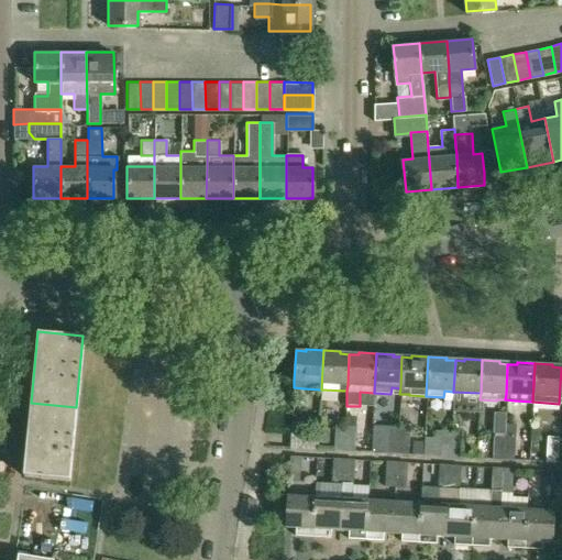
[(31,403),(24,474),(69,479),(76,407),(31,403)]
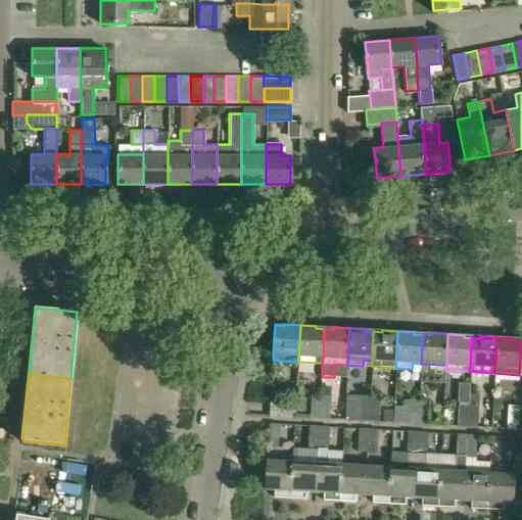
[(469,392),(468,403),(467,426),(477,427),(479,392),(469,392)]
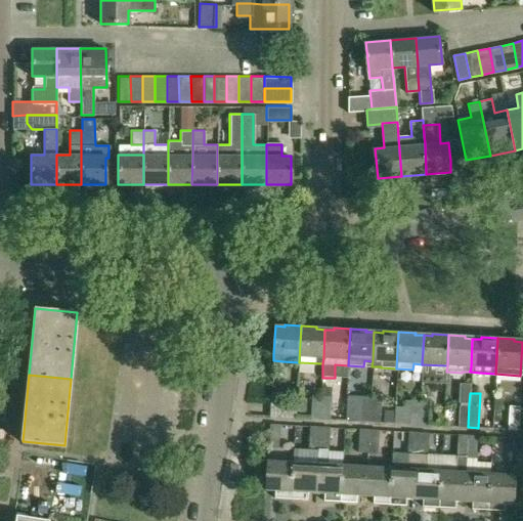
[(311,394),(310,418),(319,419),(321,394),(311,394)]
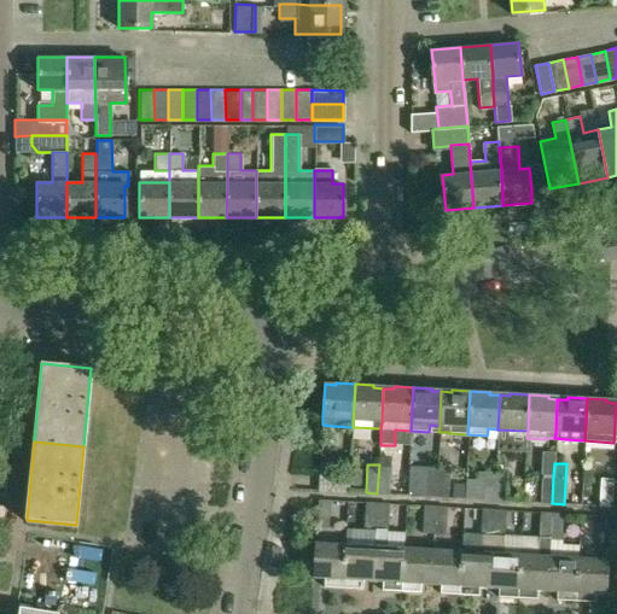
[(377,493),(389,493),(390,466),(379,465),(377,493)]
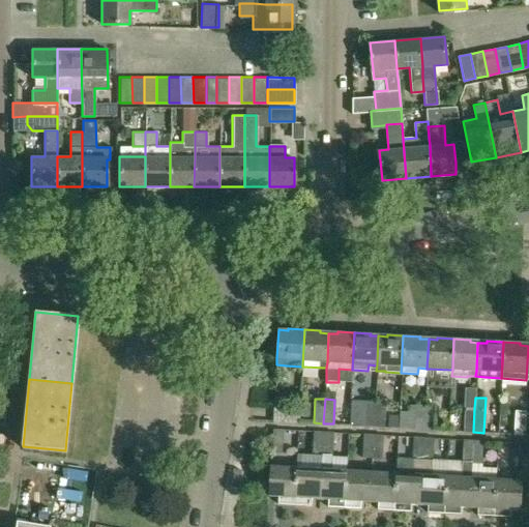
[(375,402),(364,402),(363,426),(373,426),(375,402)]
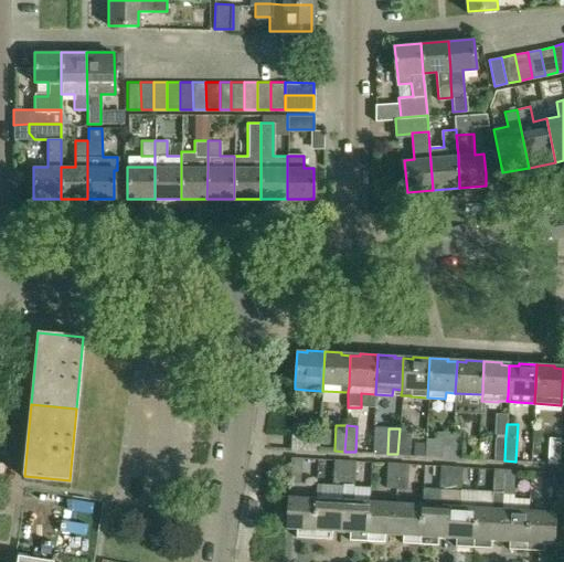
[(411,430),(400,428),(397,454),(410,455),(411,430)]
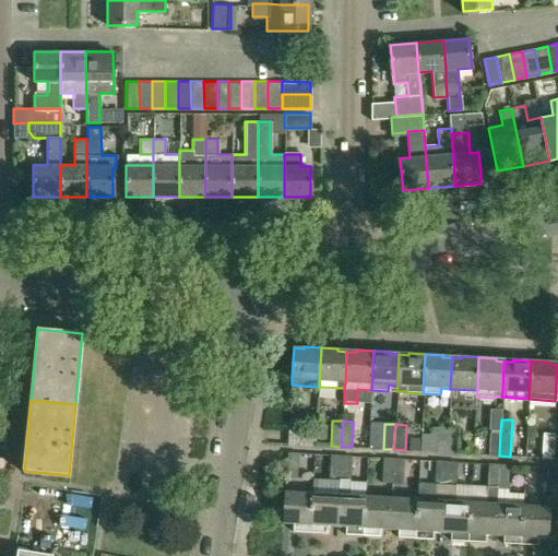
[(289,425),(288,444),(316,445),(316,438),(316,427),(289,425)]
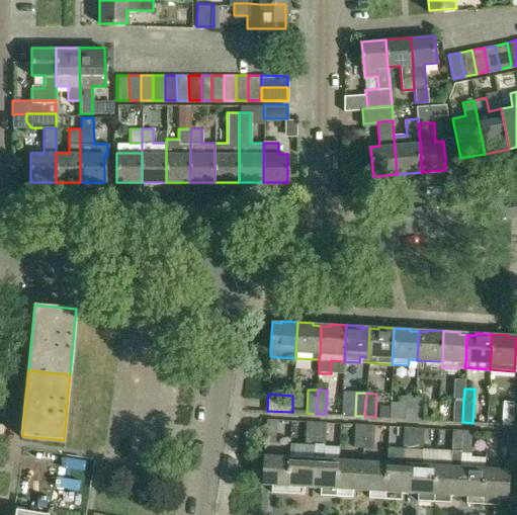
[(404,419),(414,419),(415,398),(405,397),(404,419)]
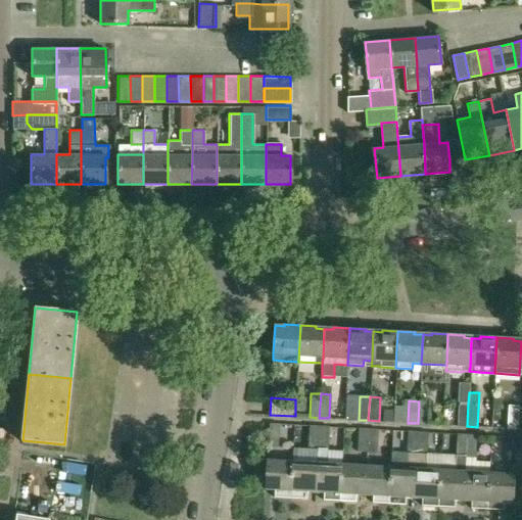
[(419,402),(418,423),(428,424),(429,402),(419,402)]
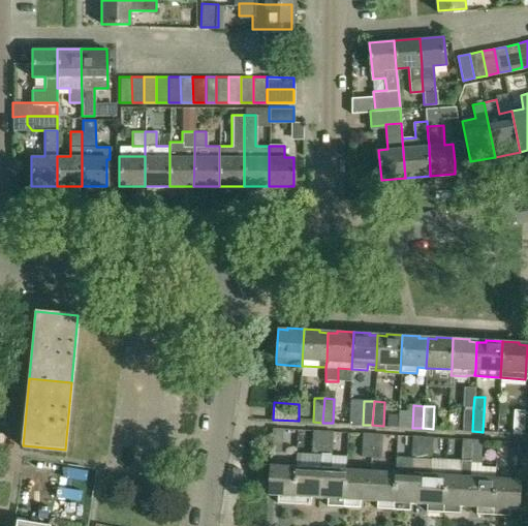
[(463,406),(462,430),(472,431),(473,407),(463,406)]
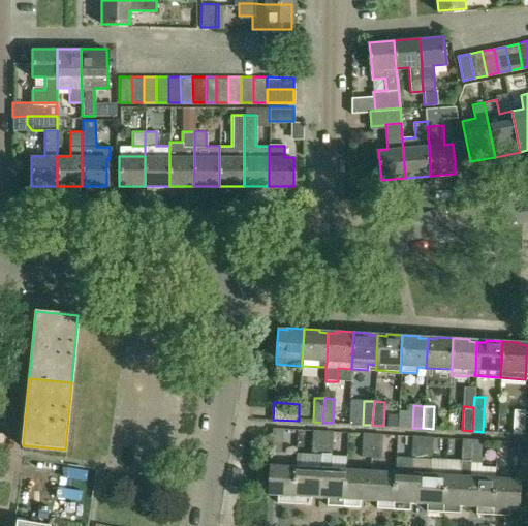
[(398,413),(398,427),(408,427),(409,412),(409,409),(399,408),(398,413)]
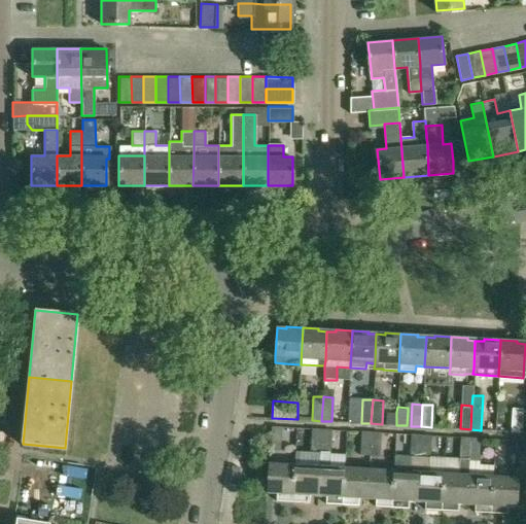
[(512,409),(511,431),(520,432),(522,409),(512,409)]
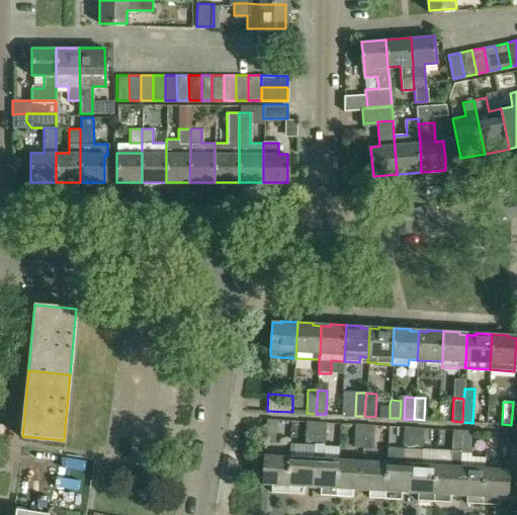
[(390,418),(390,405),(378,405),(378,417),(390,418)]
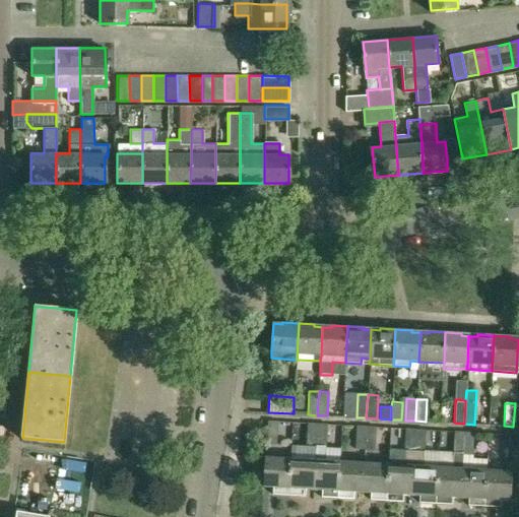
[(440,411),(439,423),(451,423),(451,411),(440,411)]
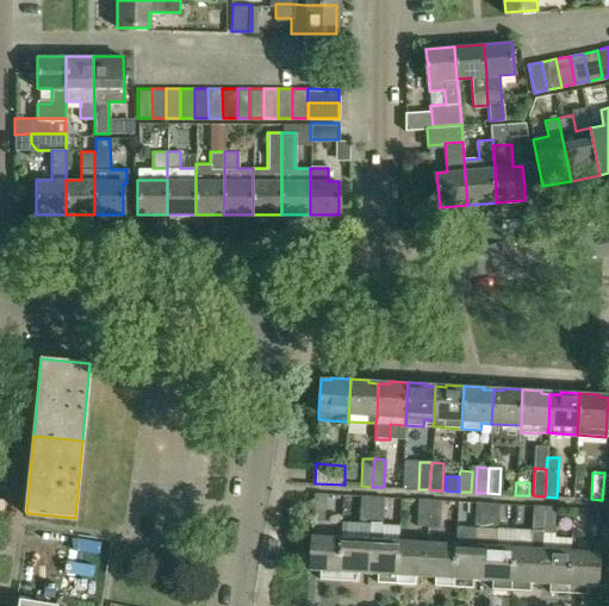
[(324,520),(325,494),(314,493),(312,519),(324,520)]
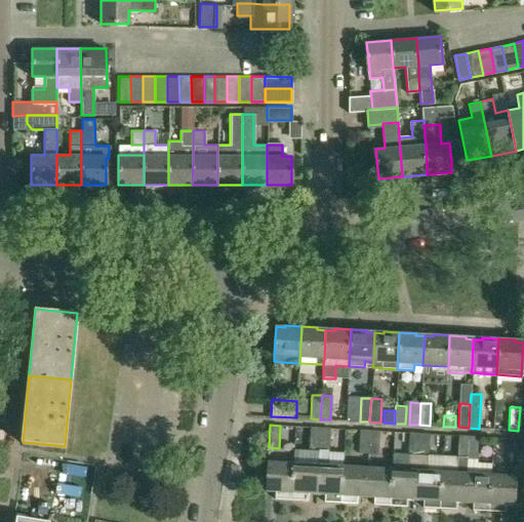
[(319,428),(310,427),(309,450),(318,450),(319,428)]
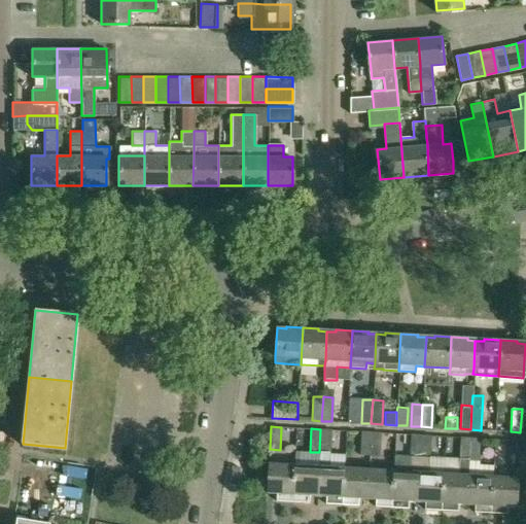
[(319,467),(317,495),(326,496),(326,502),(343,503),(344,469),(345,451),(329,450),(330,429),(320,429),(319,452),(319,453),(319,467)]
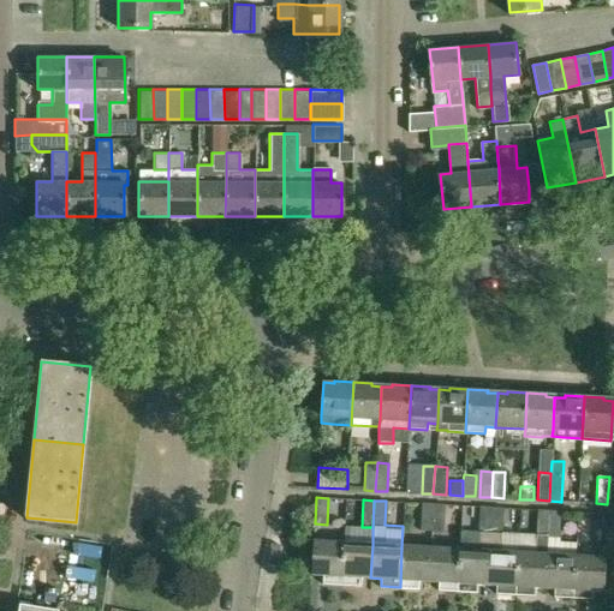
[(433,503),(421,503),(419,529),(431,529),(433,503)]
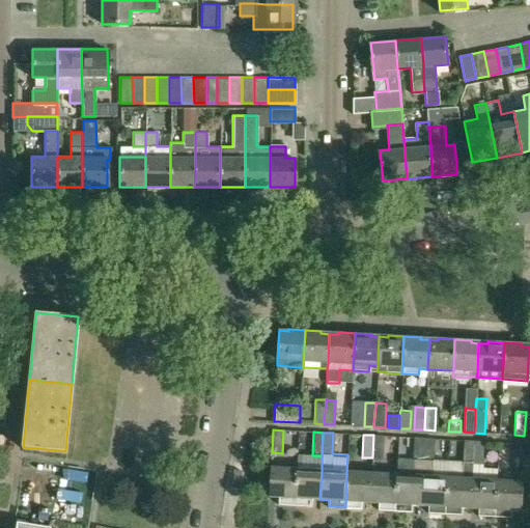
[(383,436),(373,435),(372,457),(382,457),(383,436)]
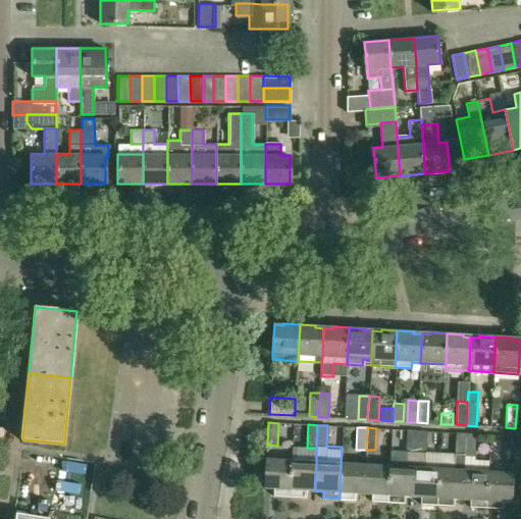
[(405,497),(413,497),(416,430),(407,429),(405,468),(391,468),(388,502),(404,503),(405,497)]
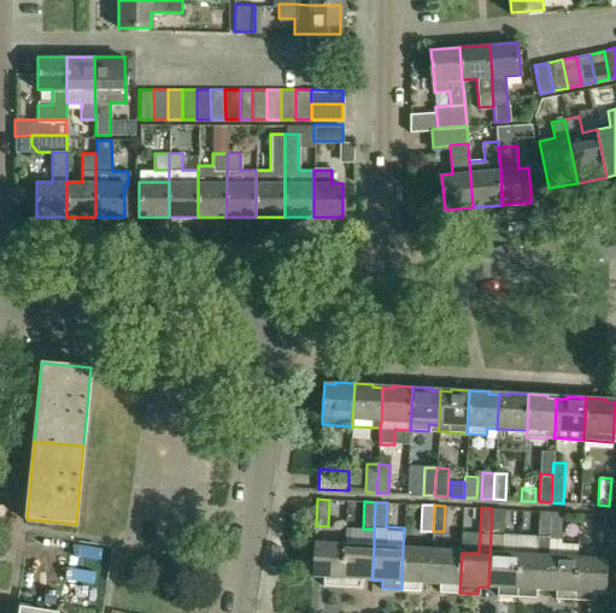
[(504,508),(492,508),(488,587),(498,588),(498,595),(517,596),(520,555),(502,554),(504,508)]
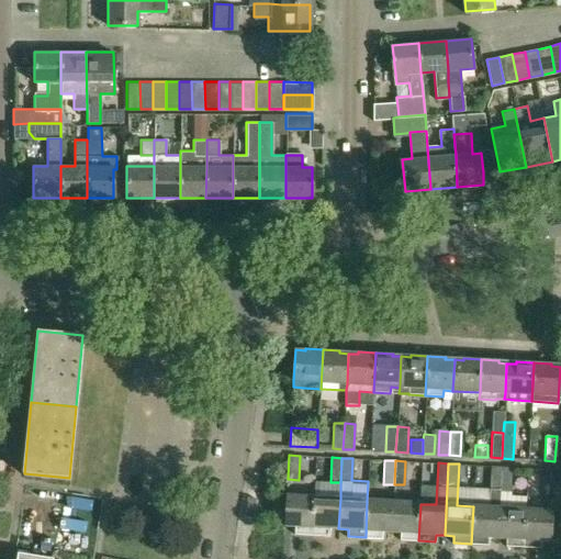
[(489,538),(497,538),(498,507),(500,491),(502,467),(491,466),(489,507),(473,506),(471,544),(487,545),(489,538)]
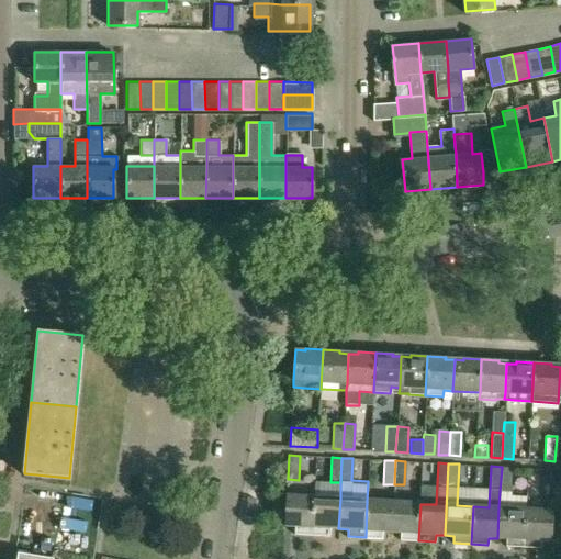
[(511,467),(502,467),(500,491),(509,491),(511,467)]
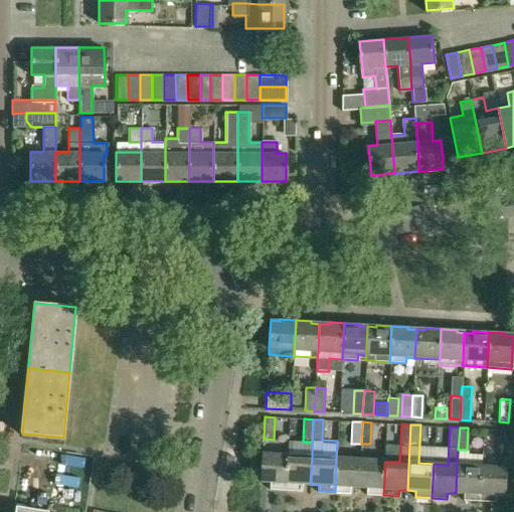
[(497,453),(507,453),(508,431),(498,430),(497,453)]
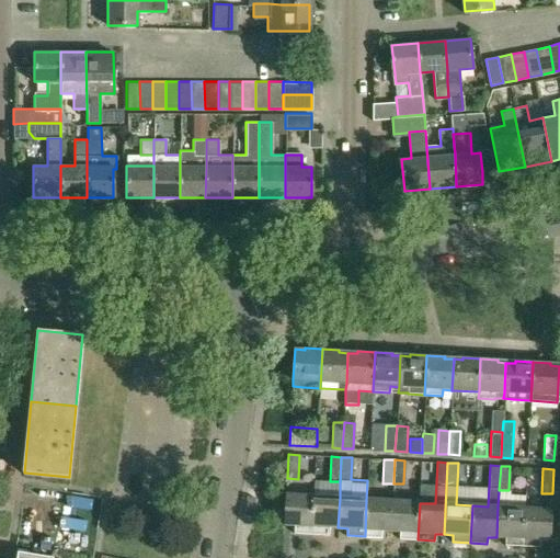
[(294,533),(311,534),(313,497),(286,494),(285,524),(295,525),(294,533)]
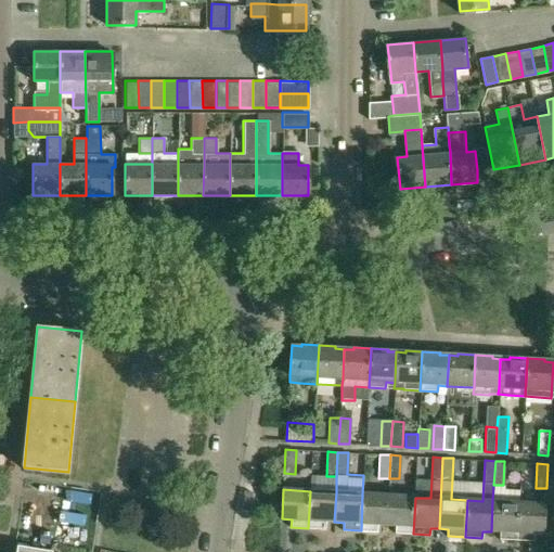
[(336,492),(310,491),(308,528),(325,529),(325,522),(334,522),(336,492)]
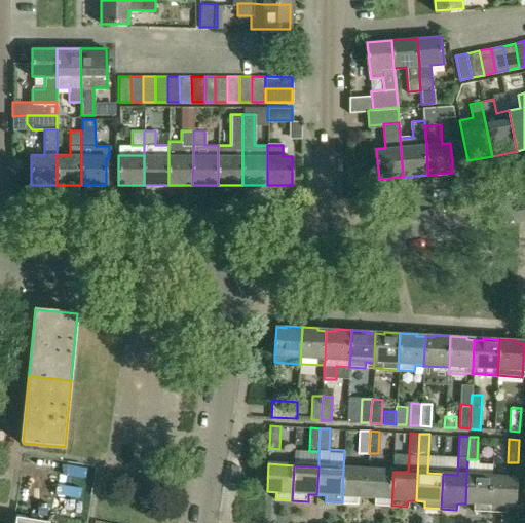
[(358,497),(366,498),(368,470),(343,469),(342,502),(357,503),(358,497)]
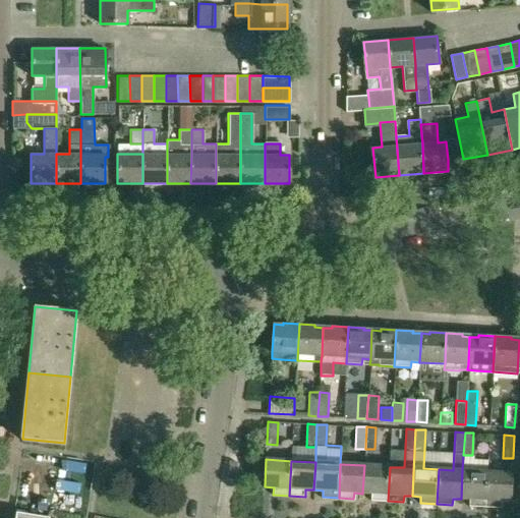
[(364,465),(362,494),(371,494),(370,500),(388,501),(390,467),(364,465)]
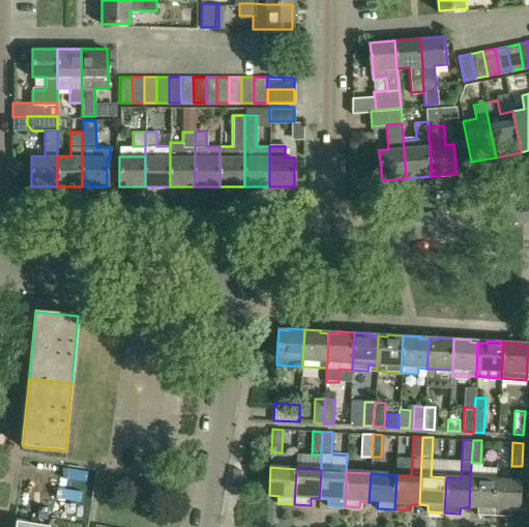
[(477,515),(494,516),(496,480),(470,478),(469,507),(478,508),(477,515)]
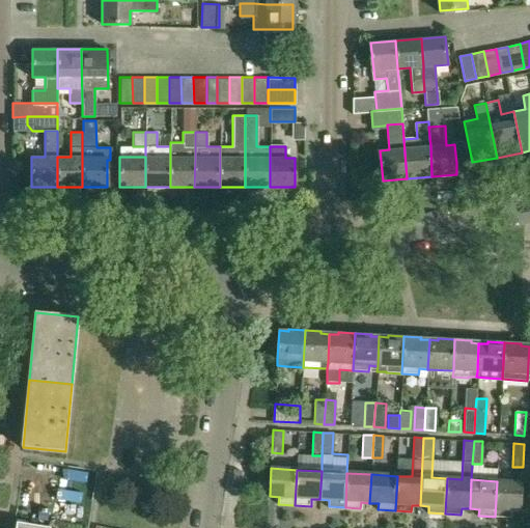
[(522,483),(497,481),(495,517),(510,518),(511,511),(520,511),(522,483)]
